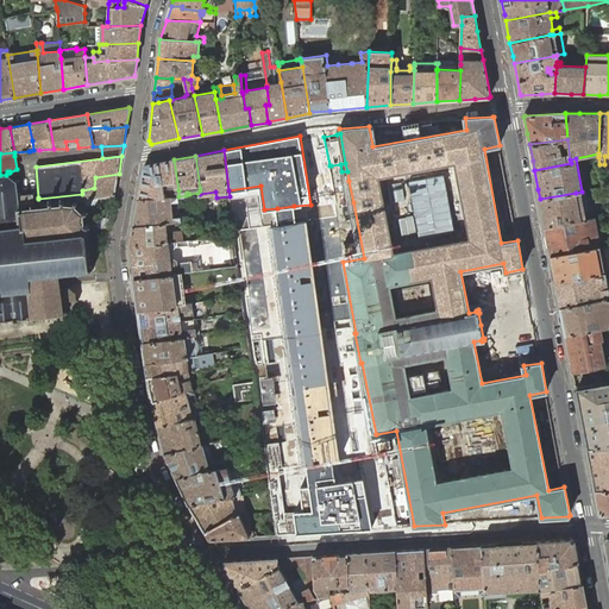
[(138,200),(179,196),(179,190),(174,159),(156,163),(146,165),(143,168),(138,200)]
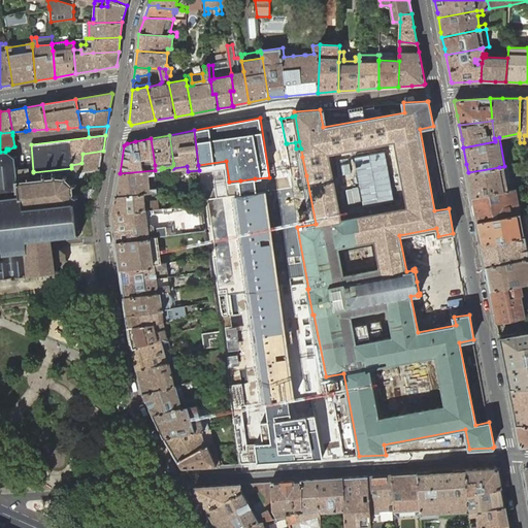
[(78,207),(77,199),(76,200),(76,198),(77,195),(73,194),(72,187),(76,185),(75,182),(75,183),(71,184),(65,178),(67,174),(66,173),(65,172),(63,177),(55,178),(55,173),(52,174),(53,178),(44,179),(44,174),(41,175),(42,179),(34,180),(33,172),(33,171),(30,171),(29,169),(31,167),(29,165),(28,167),(19,168),(19,167),(15,167),(14,159),(18,157),(17,155),(13,157),(7,152),(8,150),(8,149),(6,149),(5,152),(0,152),(0,277),(11,277),(12,281),(14,281),(14,277),(28,275),(28,279),(31,278),(30,275),(54,272),(54,276),(56,276),(68,261),(68,260),(66,259),(66,254),(67,254),(67,253),(66,252),(65,253),(61,250),(59,250),(59,246),(58,237),(73,235),(73,237),(77,236),(77,235),(78,235),(78,234),(81,234),(80,229),(78,230),(77,221),(75,207),(78,207)]
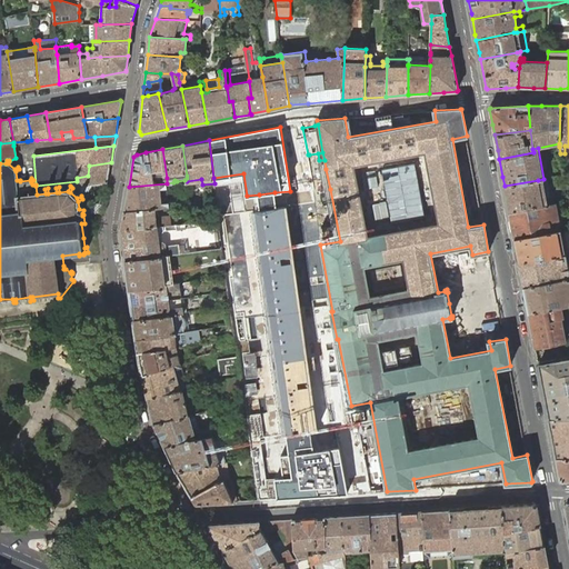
[(77,198),(81,197),(80,187),(108,182),(111,162),(89,166),(88,176),(77,178),(77,181),(36,186),(37,195),(46,193),(45,189),(48,188),(48,193),(57,192),(56,188),(59,187),(59,192),(68,191),(70,186),(71,187),(72,188),(70,192),(77,198)]
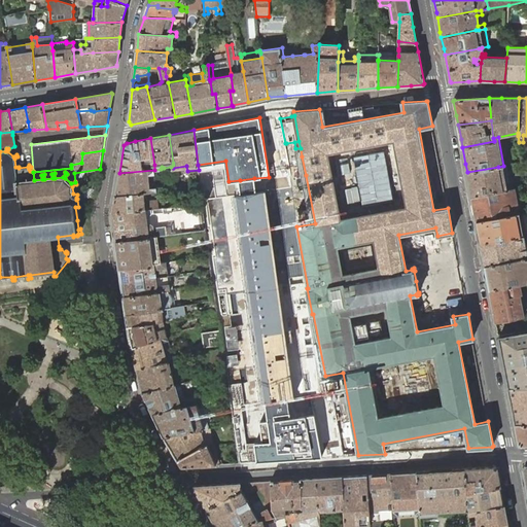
[(508,181),(505,166),(503,166),(498,167),(467,172),(470,188),(471,197),(503,190),(506,189),(505,182),(508,181)]
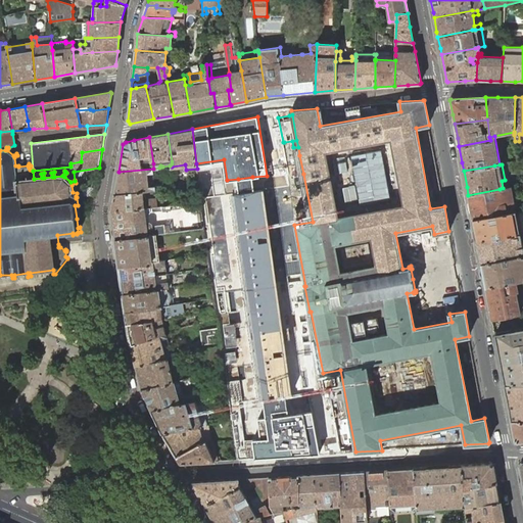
[(154,173),(153,169),(119,172),(114,194),(145,191),(155,189),(155,186),(148,186),(147,174),(154,173)]
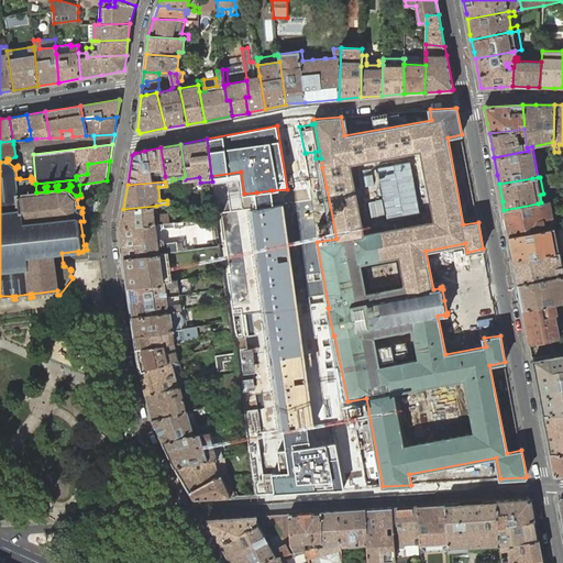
[(273,206),(272,190),(256,192),(257,208),(250,208),(280,430),(284,430),(289,472),(272,473),(275,494),(346,488),(338,441),(311,445),(307,427),(316,424),(285,203),(273,206)]
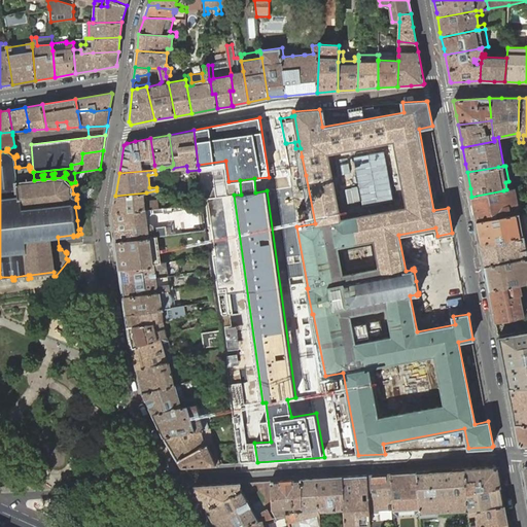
[(514,188),(506,189),(503,190),(471,197),(475,213),(477,221),(519,214),(514,188)]
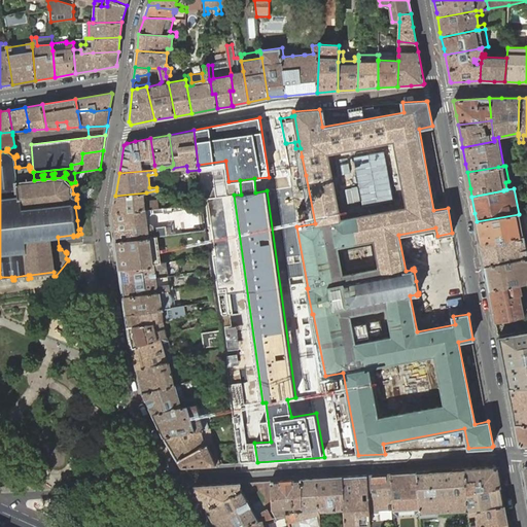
[(159,208),(157,200),(145,201),(144,198),(147,198),(146,192),(115,196),(112,212),(112,213),(145,209),(151,209),(159,208)]
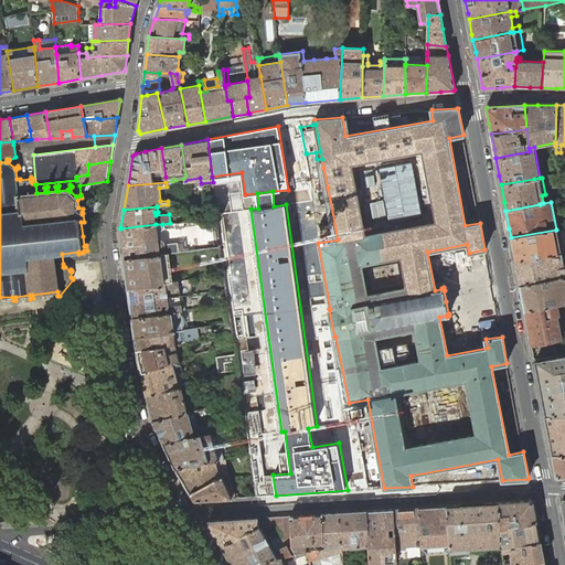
[(174,222),(190,221),(189,212),(169,214),(170,223),(174,222)]
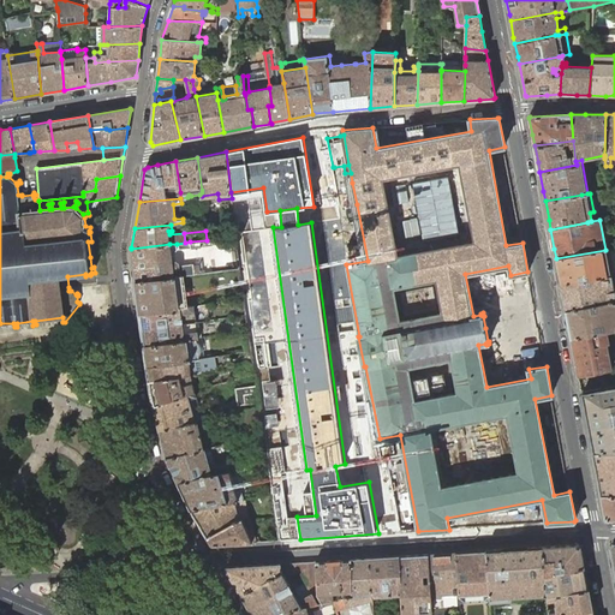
[(193,263),(195,274),(204,273),(220,270),(219,261),(212,262),(209,240),(207,240),(190,242),(191,246),(192,261),(193,263)]
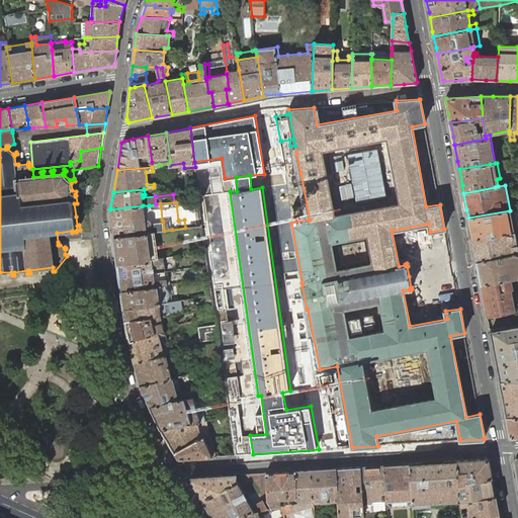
[(154,232),(164,231),(163,222),(151,224),(151,222),(149,220),(145,220),(144,212),(148,211),(149,209),(150,209),(161,207),(160,203),(156,204),(149,205),(143,205),(110,209),(114,238),(147,233),(154,232)]
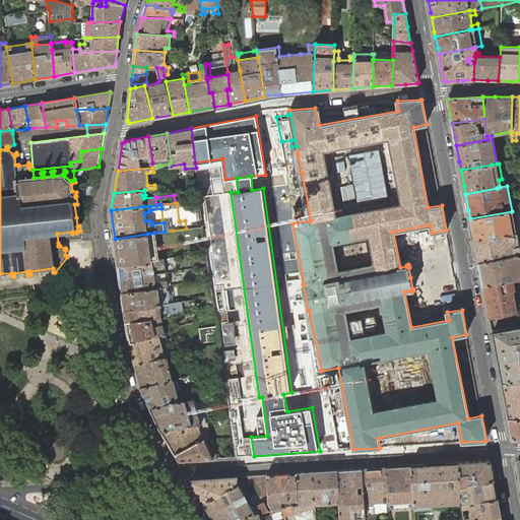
[(513,214),(513,211),(512,211),(470,218),(472,233),(474,241),(514,234),(517,233),(516,229),(513,214)]
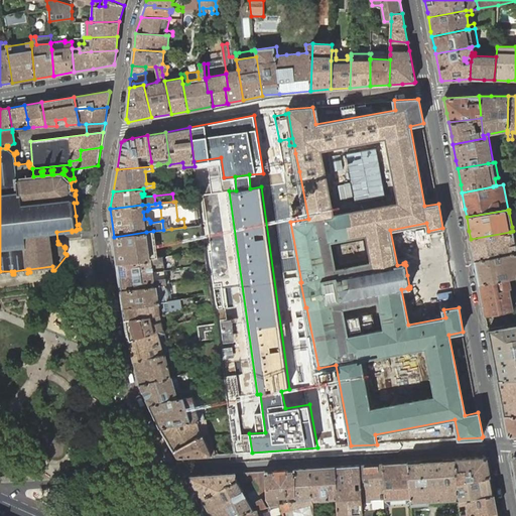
[(146,232),(114,237),(118,263),(150,260),(150,258),(157,257),(155,250),(154,241),(153,231),(146,232)]
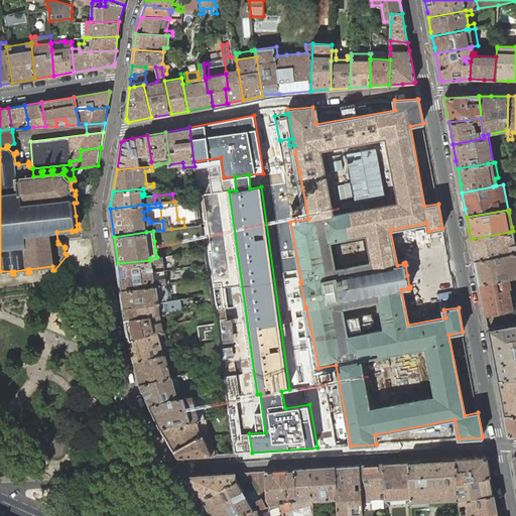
[(475,261),(515,252),(515,247),(514,239),(513,231),(510,232),(471,239),(474,253),(475,261)]
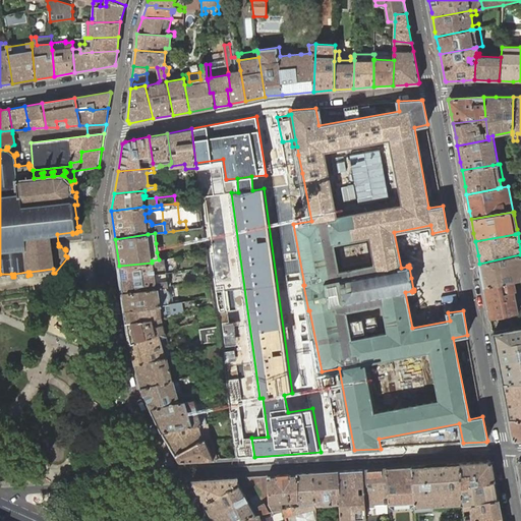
[(520,254),(479,264),(482,278),(483,287),(511,281),(520,279),(520,254)]
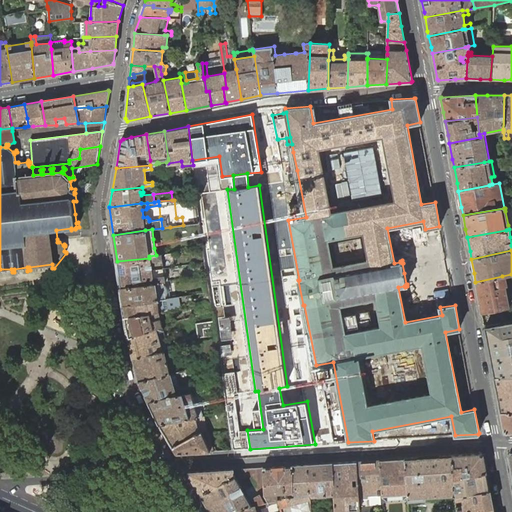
[(152,269),(164,268),(162,260),(162,259),(165,258),(165,254),(162,255),(156,255),(149,256),(149,258),(117,261),(118,275),(152,269)]
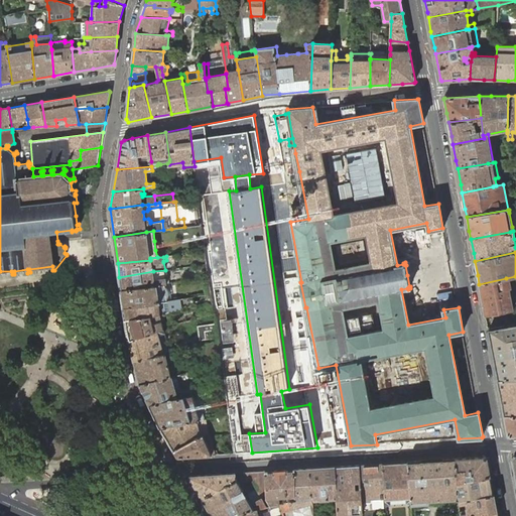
[(166,283),(169,282),(168,278),(166,278),(165,270),(153,271),(119,277),(121,289),(155,285),(156,285),(164,284),(166,283)]
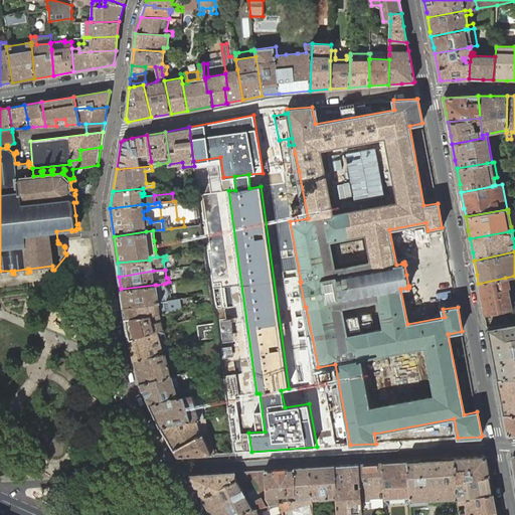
[(482,302),(484,314),(512,309),(505,278),(478,284),(482,302)]
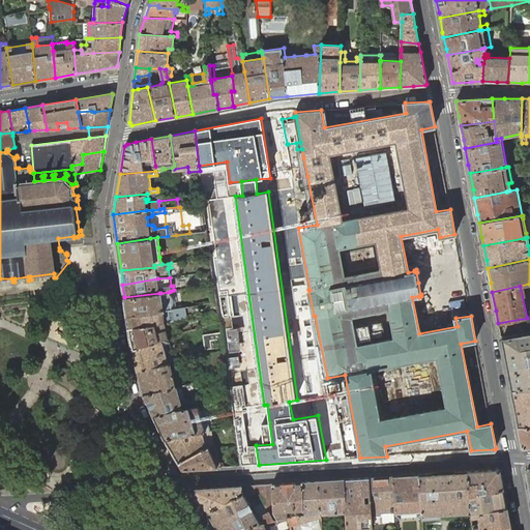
[(159,293),(124,297),(126,316),(164,310),(171,310),(172,308),(172,305),(173,302),(173,298),(170,294),(169,292),(160,293),(159,293)]
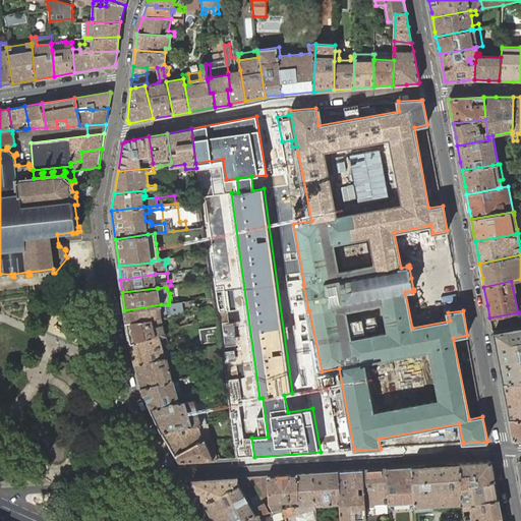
[(161,304),(124,310),(126,323),(161,316),(166,315),(174,314),(183,312),(181,302),(169,303),(168,304),(161,304)]
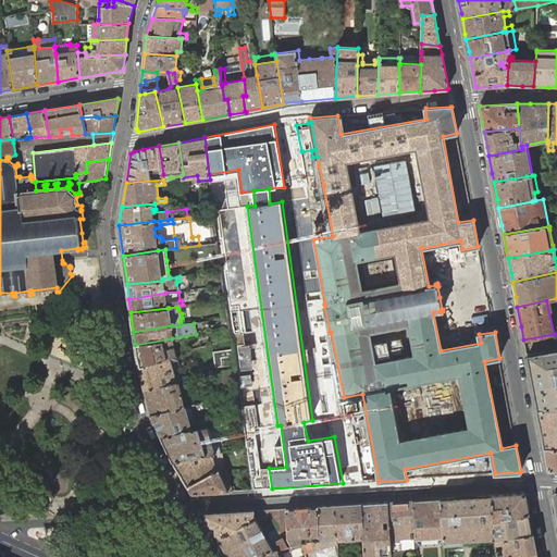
[(225,329),(213,332),(215,339),(227,336),(225,329)]
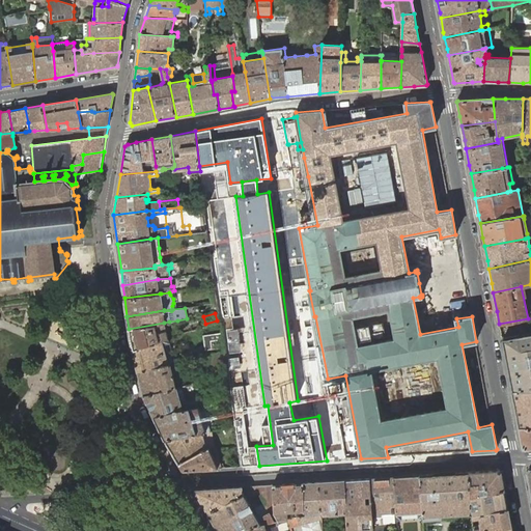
[(133,351),(168,338),(164,323),(129,329),(130,337),(133,351)]
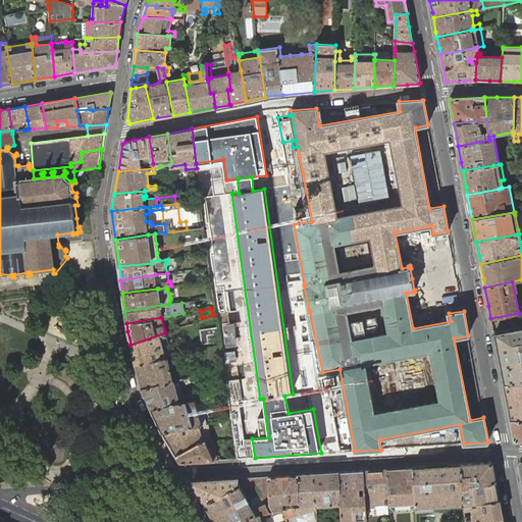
[(217,326),(200,329),(203,344),(219,341),(217,326)]
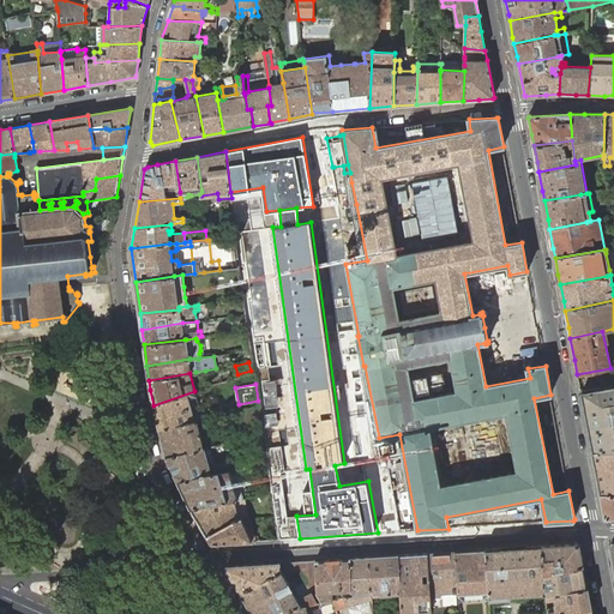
[(613,385),(581,392),(587,426),(593,452),(613,451),(613,385)]
